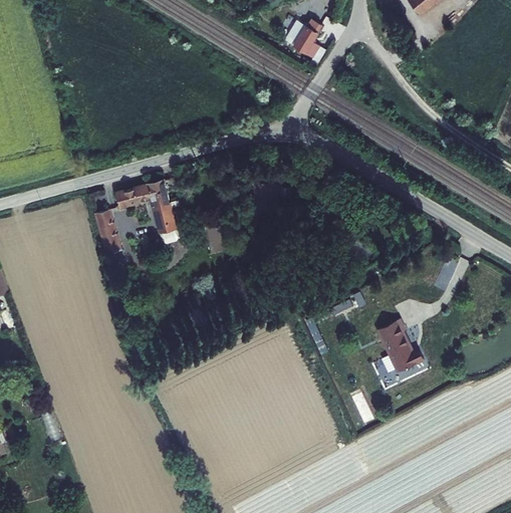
[(315,33),(304,26),(292,47),(311,58),(317,46),(310,41),(315,33)]
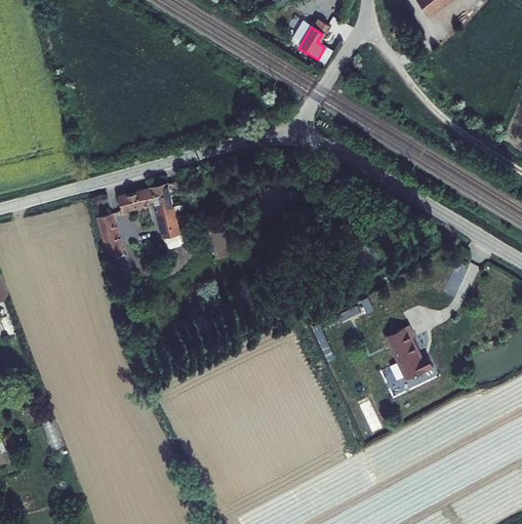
[(167,249),(184,244),(172,205),(165,184),(118,197),(122,212),(153,204),(167,249)]
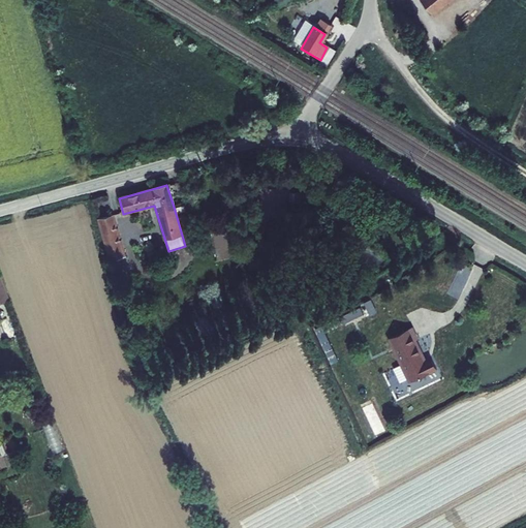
[(124,258),(112,217),(99,220),(111,261),(124,258)]
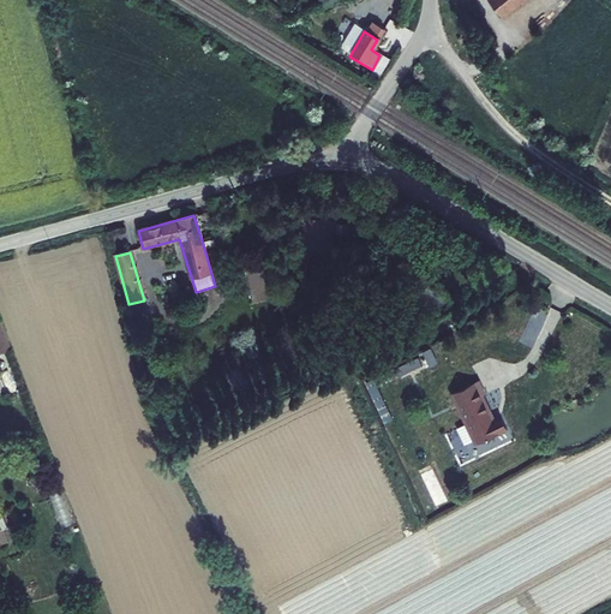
[(393,371),(376,377),(381,389),(397,382),(393,371)]
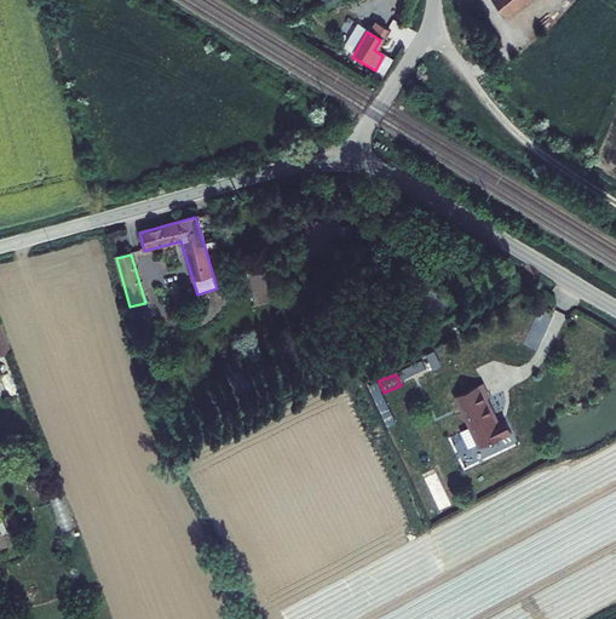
[(476,383),(448,397),(464,428),(454,433),(462,448),(472,445),(473,448),(505,433),(499,419),(491,423),(479,399),(482,397),(476,383)]
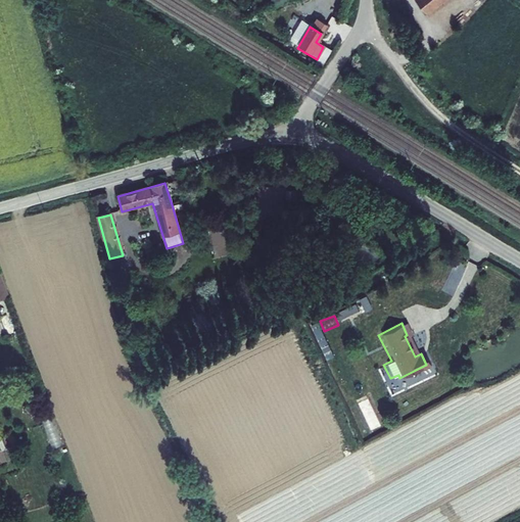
[(364,397),(356,400),(365,422),(373,419),(364,397)]
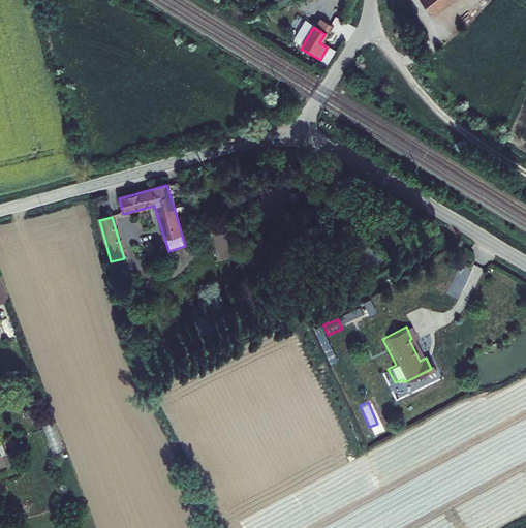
[(4,442),(0,443),(0,467),(10,465),(4,442)]
